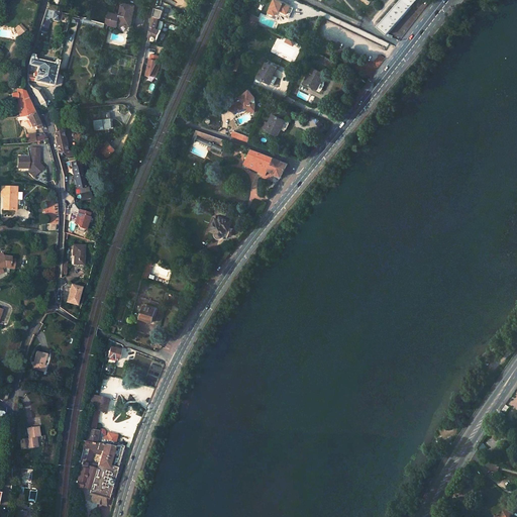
[(290,6),(277,0),(274,0),(269,12),(275,15),(277,11),(279,12),(280,11),(287,14),(290,6)]
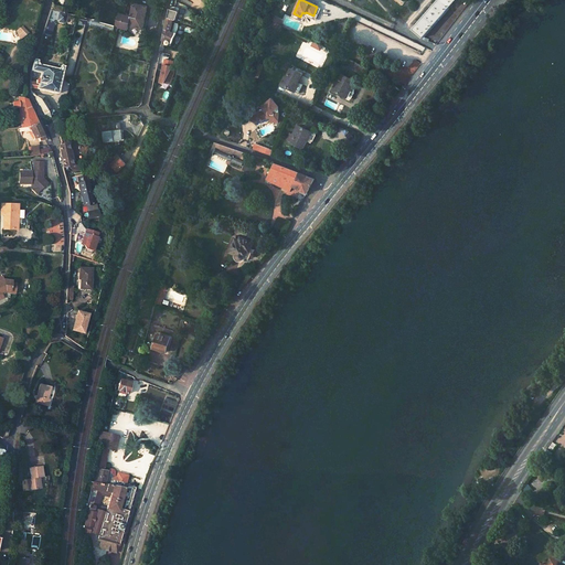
[(458,0),(445,0),(420,33),(430,41),(438,31),(440,33),(456,12),(452,11),(460,1),(458,0)]
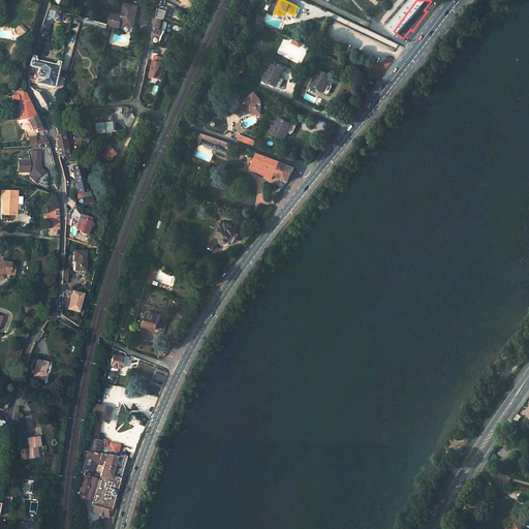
[(110,25),(119,27),(120,24),(133,27),(138,6),(125,2),(122,16),(117,14),(117,13),(112,12),(109,25),(110,25)]
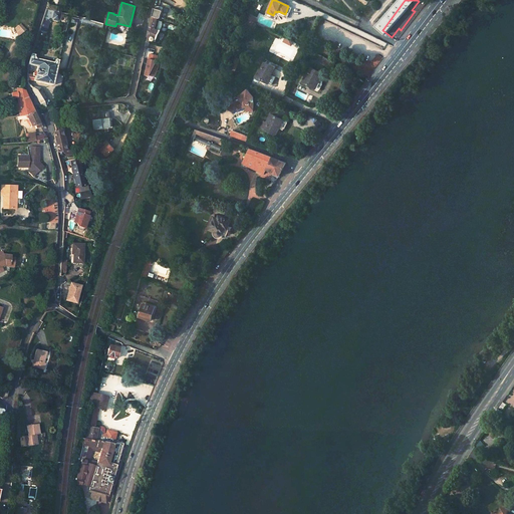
[(292,8),(288,6),(285,14),(278,11),(277,12),(275,11),(273,15),(267,12),(265,15),(275,20),(278,14),(287,19),(292,8)]
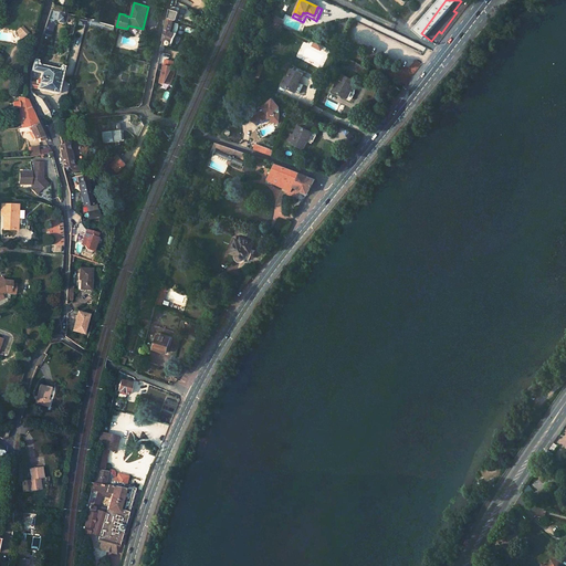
[(173,43),(177,35),(173,33),(178,14),(177,11),(170,9),(163,40),(166,41),(166,42),(165,42),(165,43),(165,44),(166,44),(166,45),(167,45),(168,45),(169,45),(169,44),(170,44),(169,43),(170,43),(173,43)]
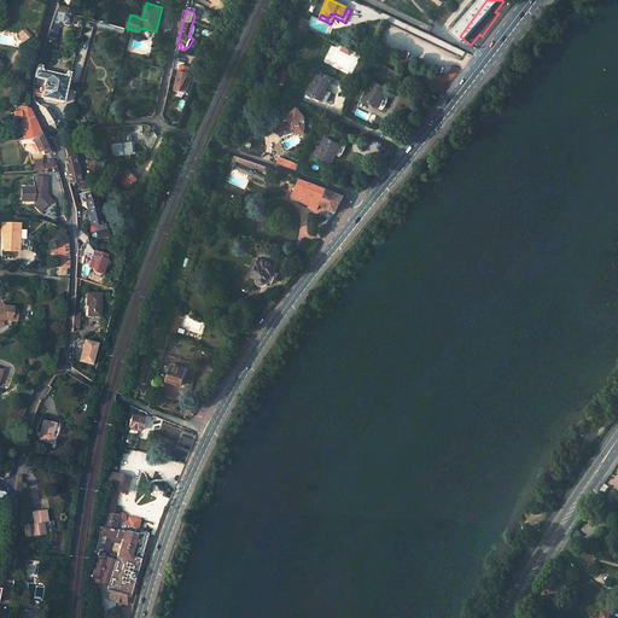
[(62,22),(63,24),(69,27),(70,24),(74,16),(69,15),(64,13),(62,22)]
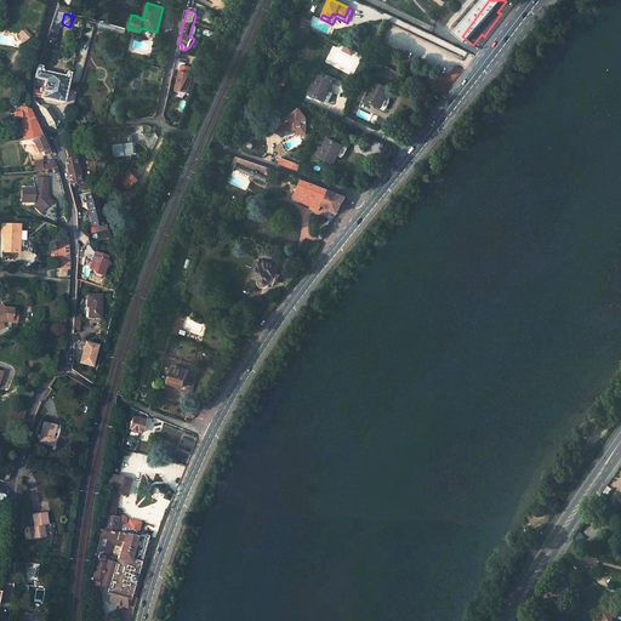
[(295,22),(308,28),(311,24),(297,17),(295,22)]
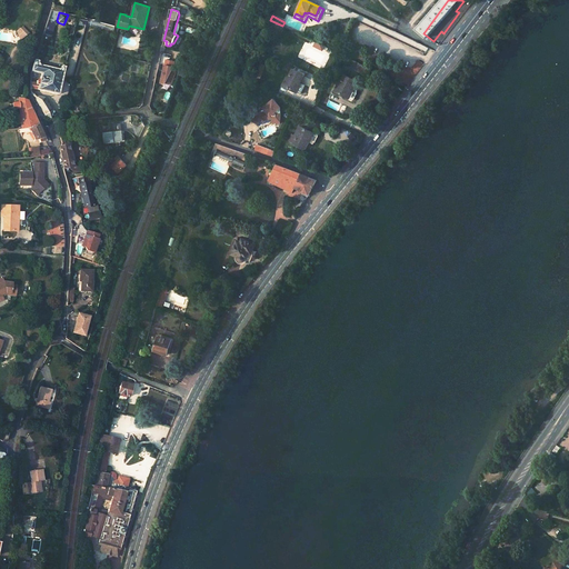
[(85,28),(87,29),(88,23),(91,25),(90,27),(113,32),(116,26),(92,20),(87,19),(85,28)]
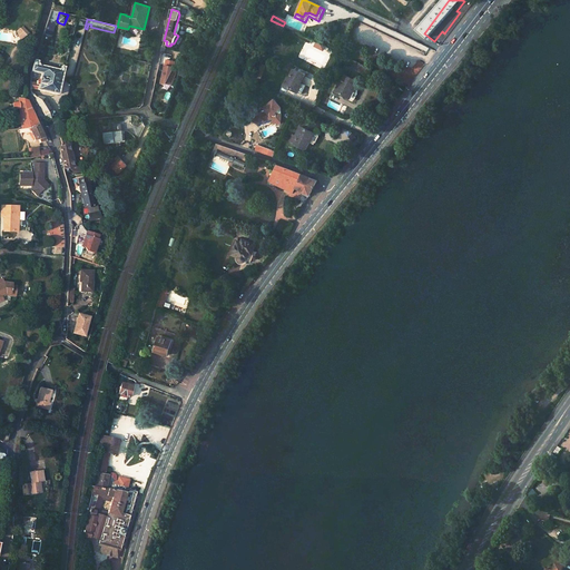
[(22,26),(15,31),(20,39),(28,33),(22,26)]
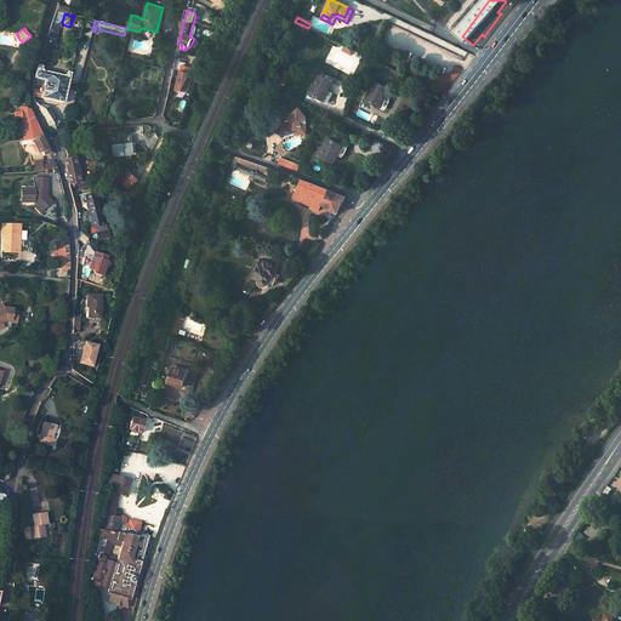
[(377,63),(374,72),(399,85),(404,77),(377,63)]
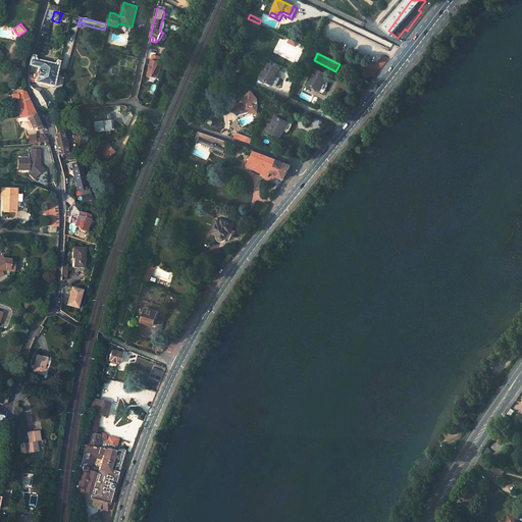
[(28,81),(53,87),(58,62),(55,61),(54,63),(53,63),(53,64),(37,60),(35,58),(36,56),(32,55),(29,67),(28,71),(28,74),(28,79),(28,81)]
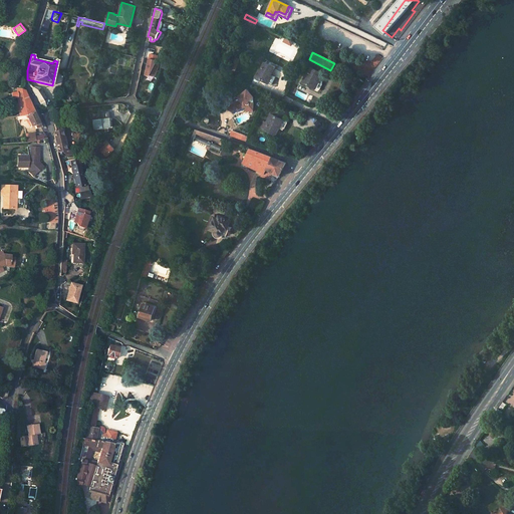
[(159,55),(150,54),(144,75),(155,77),(159,66),(155,64),(159,55)]
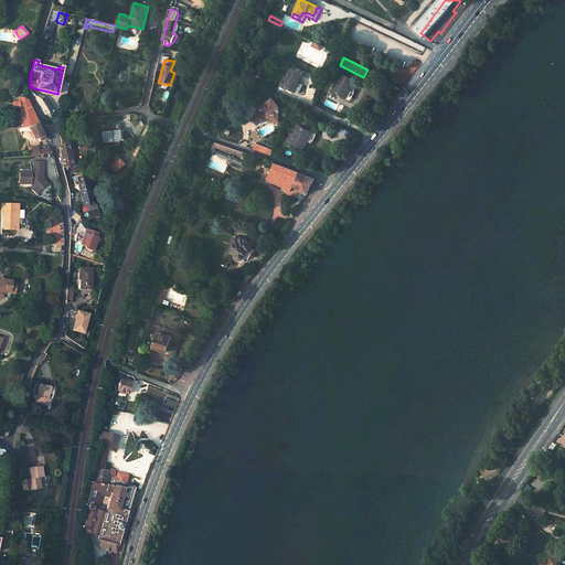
[(284,75),(279,85),(294,91),(297,83),(296,83),(300,74),(289,68),(286,76),(284,75)]
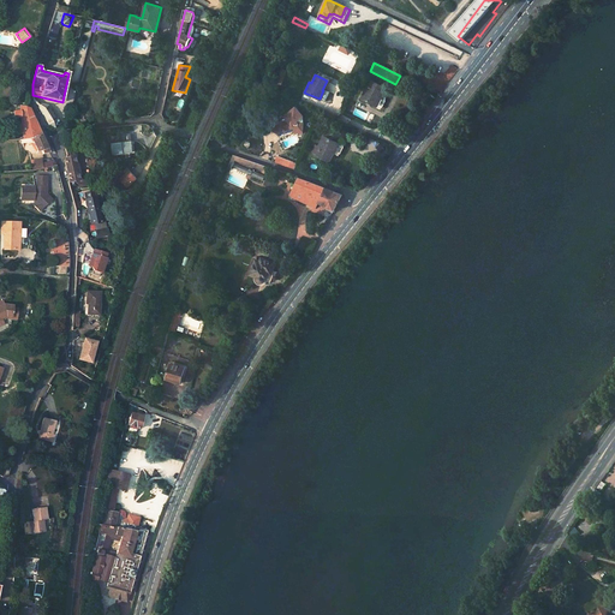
[(366,89),(362,97),(378,106),(382,97),(380,96),(384,87),(372,81),(368,89),(366,89)]
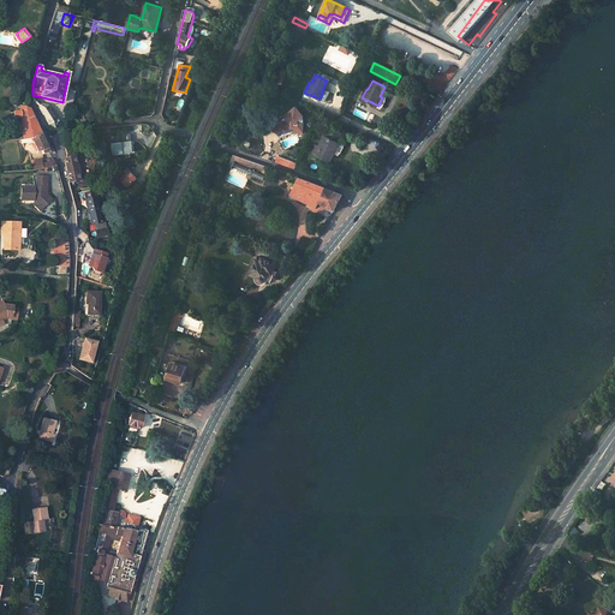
[(25,108),(21,106),(19,109),(18,109),(18,112),(15,112),(15,118),(22,118),(22,120),(25,120),(24,124),(18,125),(18,135),(23,135),(23,139),(31,139),(40,135),(34,124),(30,109),(25,108)]
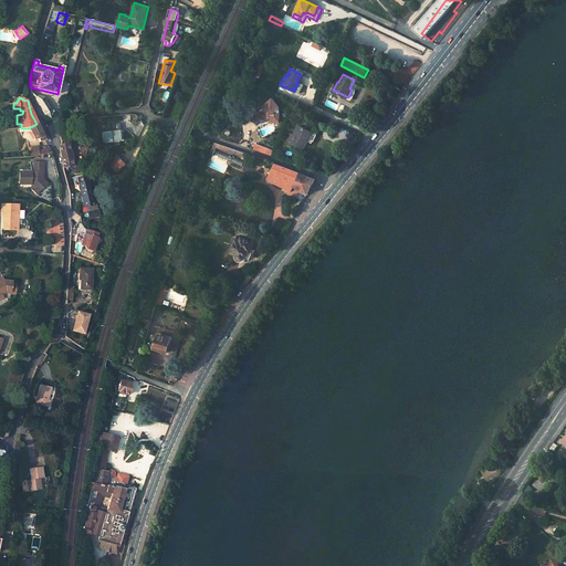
[(49,116),(51,111),(43,98),(37,98),(35,102),(43,114),(49,116)]
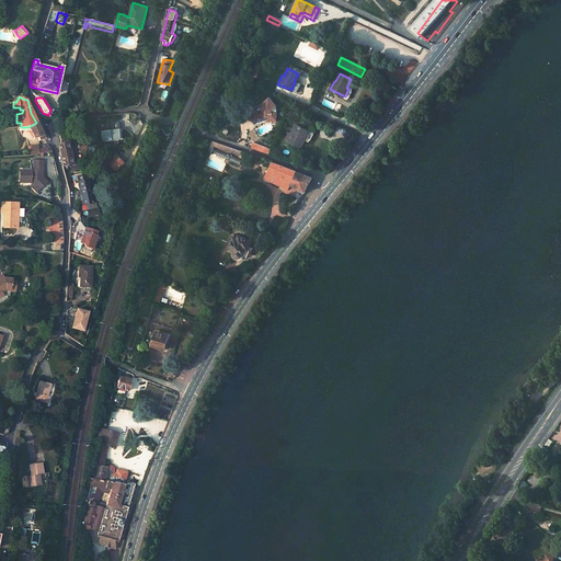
[(261,110),(251,115),(248,119),(253,124),(255,119),(259,121),(265,117),(267,117),(267,122),(274,122),(274,117),(275,113),(271,113),(270,111),(275,106),(267,98),(258,105),(261,110)]
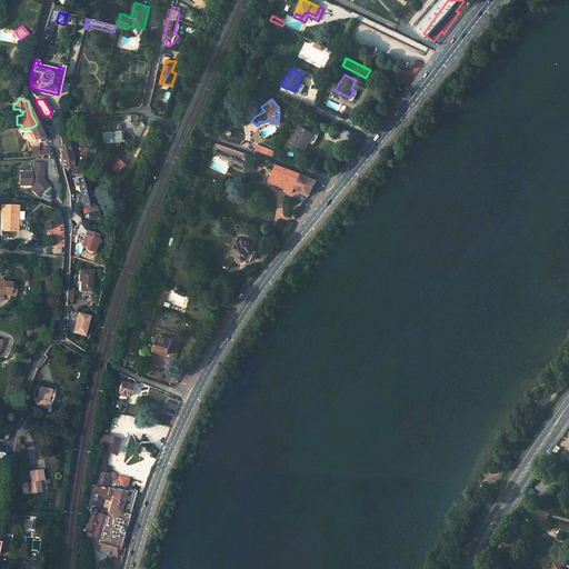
[(121,141),(121,133),(119,135),(119,132),(120,132),(120,123),(110,125),(111,130),(109,130),(109,133),(102,133),(103,143),(121,141)]
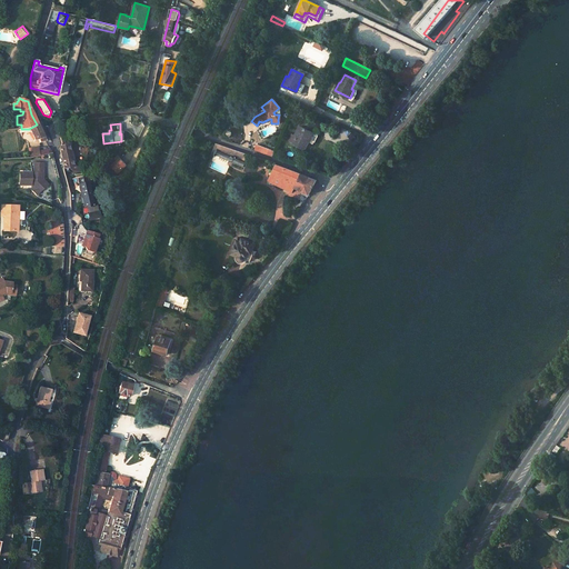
[(21,129),(21,133),(30,133),(35,142),(37,142),(37,143),(39,142),(40,145),(46,142),(37,125),(29,129),(21,129)]
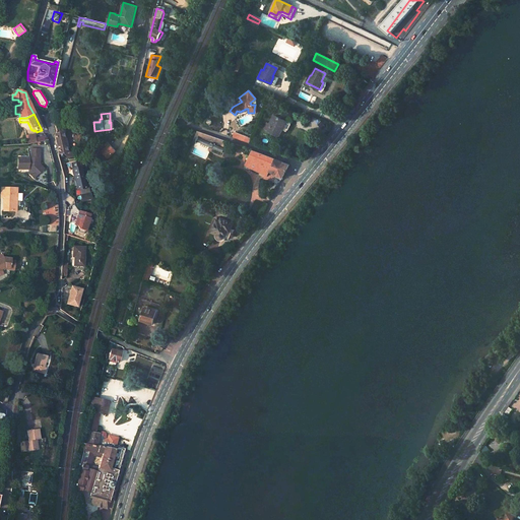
[(268,130),(268,131),(277,135),(281,127),(282,128),(285,121),(273,116),(270,123),(271,123),(268,130)]
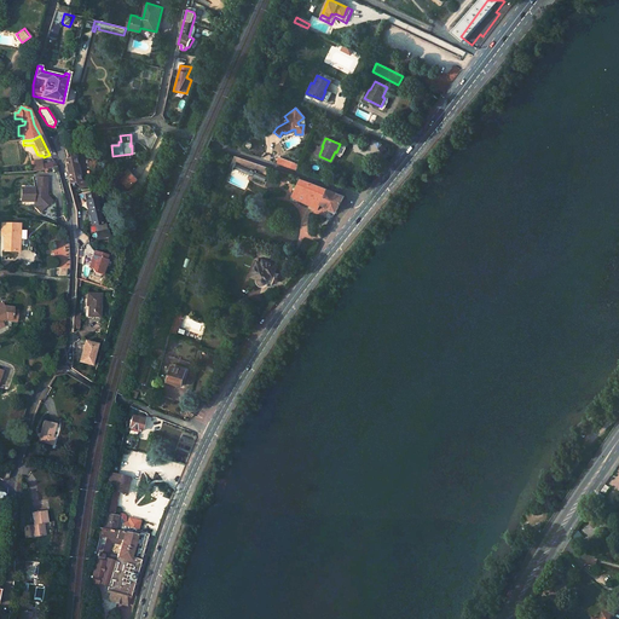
[(74,184),(77,183),(73,158),(79,157),(77,152),(67,154),(67,156),(64,161),(69,184),(70,185),(71,185),(71,187),(75,187),(74,184)]
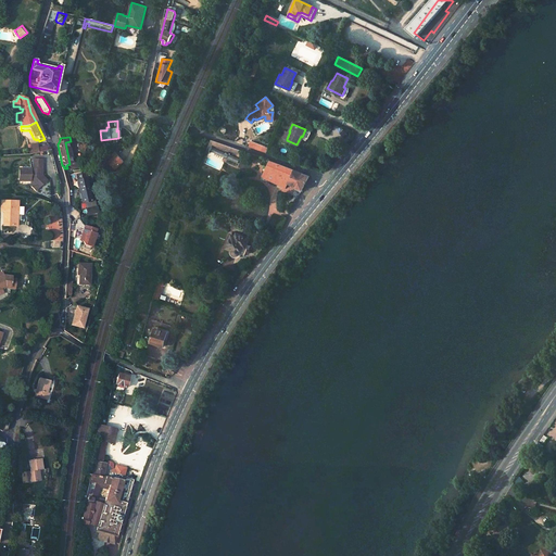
[(32,139),(26,139),(28,152),(37,151),(35,144),(33,144),(32,139)]
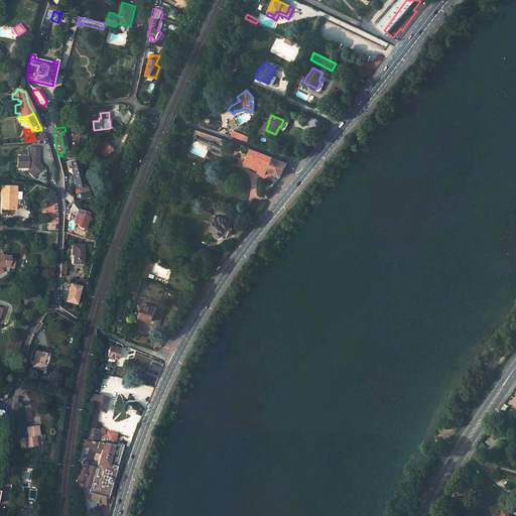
[(194,134),(197,136),(198,134),(220,142),(222,139),(196,129),(194,134)]
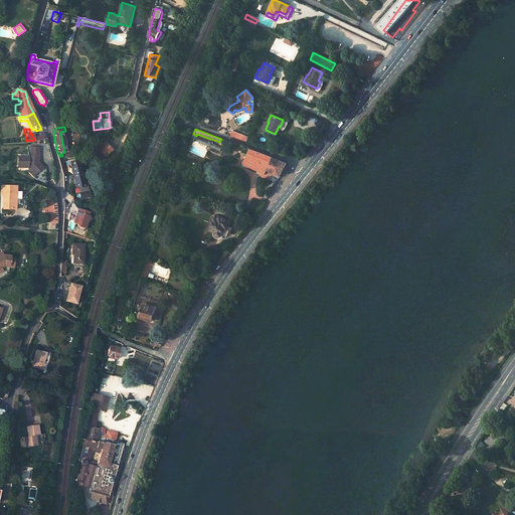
[(248,137),(232,132),(230,137),(246,142),(248,137)]
